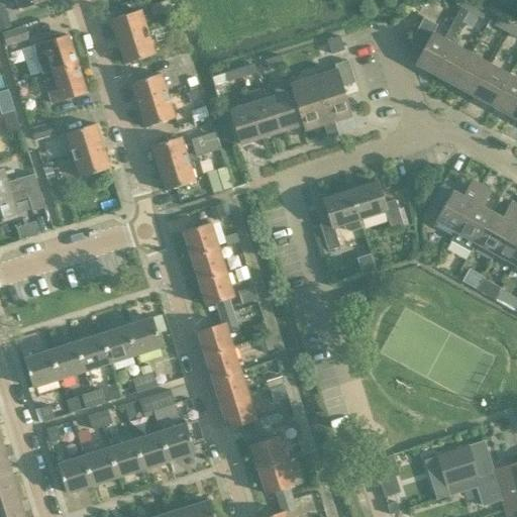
[(16,0),(19,9),(46,0),(48,3),(56,0),(16,0)]
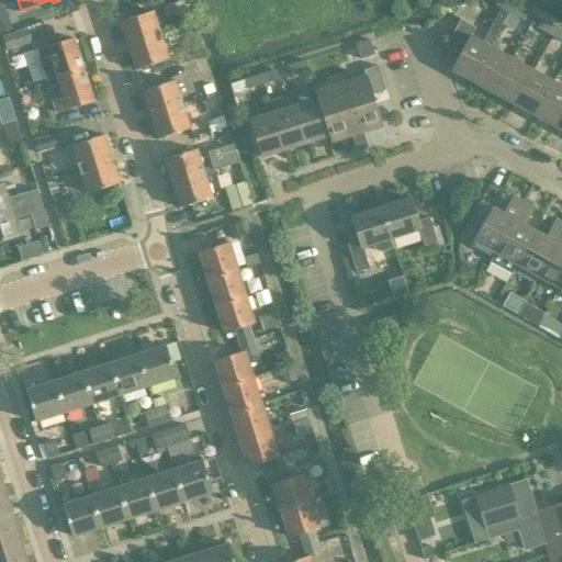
[(509,13),(514,4),(505,0),(497,0),(495,6),(501,9),(508,13),(509,13)]
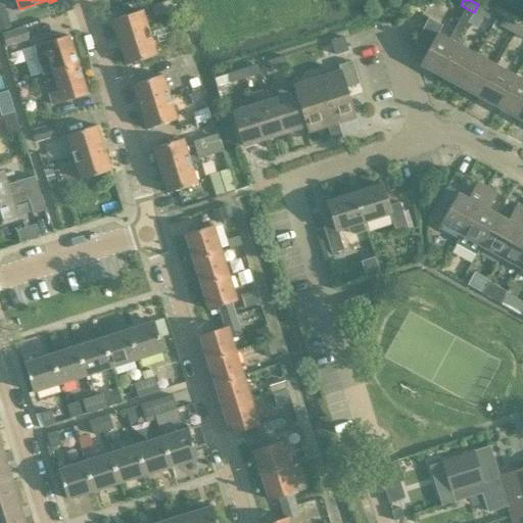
[(491,11),(478,4),(474,12),(487,19),(491,11)]
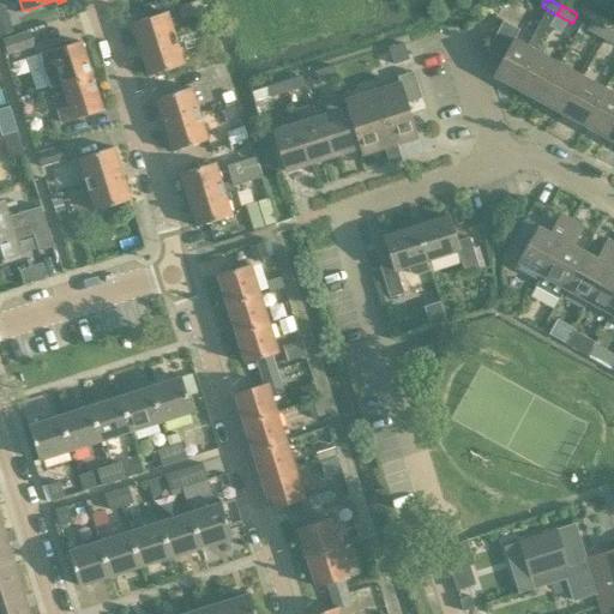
[(503,22),(487,52),(501,60),(493,77),(516,90),(536,52),(535,52),(548,26),(552,20),(555,14),(547,10),(527,47),(515,40),(519,31),(503,22)]
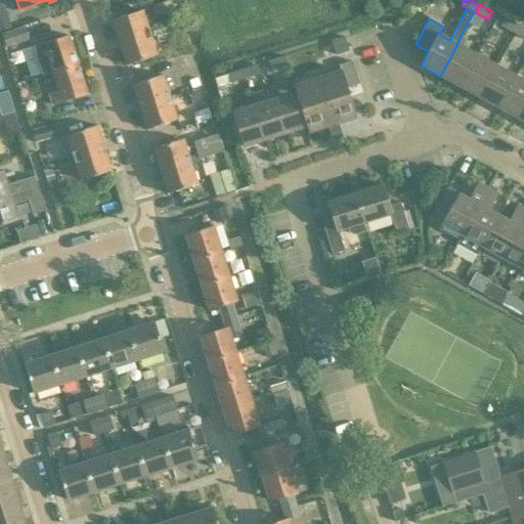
[(111,19),(118,42),(148,33),(141,10),(111,19)]
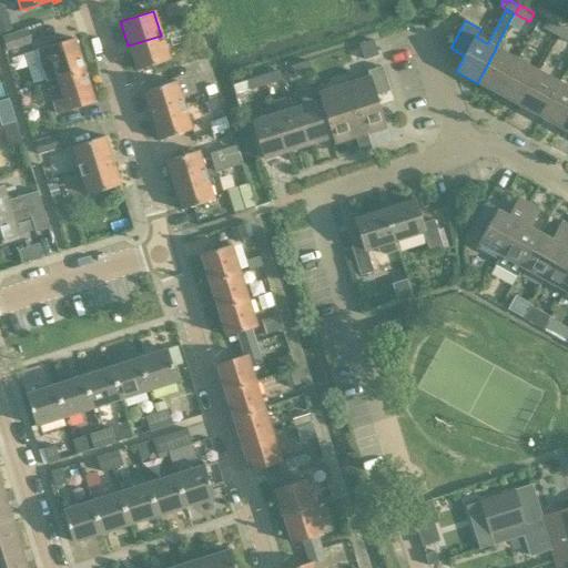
[(0,33),(7,31),(10,31),(7,19),(3,20),(0,20),(0,33)]
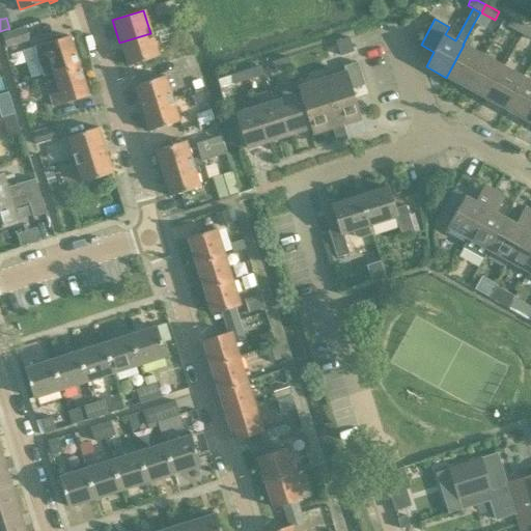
[(521,34),(525,26),(511,19),(507,27),(521,34)]
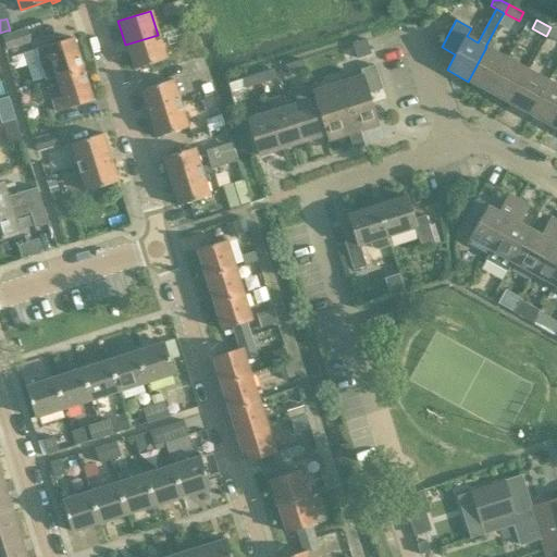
[(556,31),(551,27),(546,36),(556,41),(556,31)]
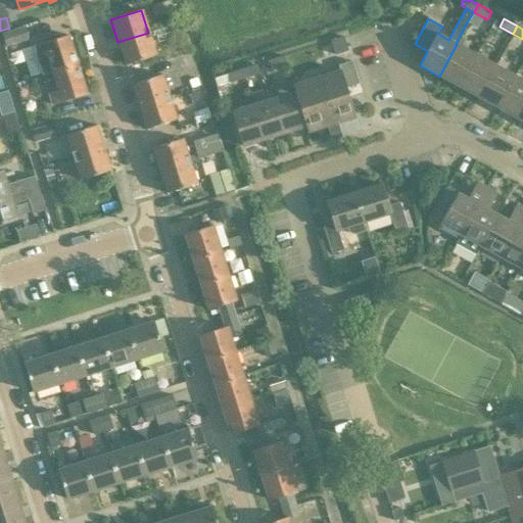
[(5,45),(29,39),(26,29),(2,35),(5,45)]
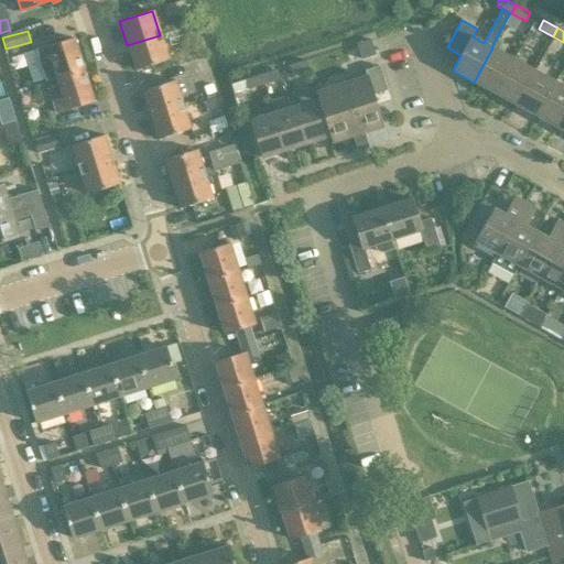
[(160,35),(127,45),(134,69),(167,58),(160,35)]
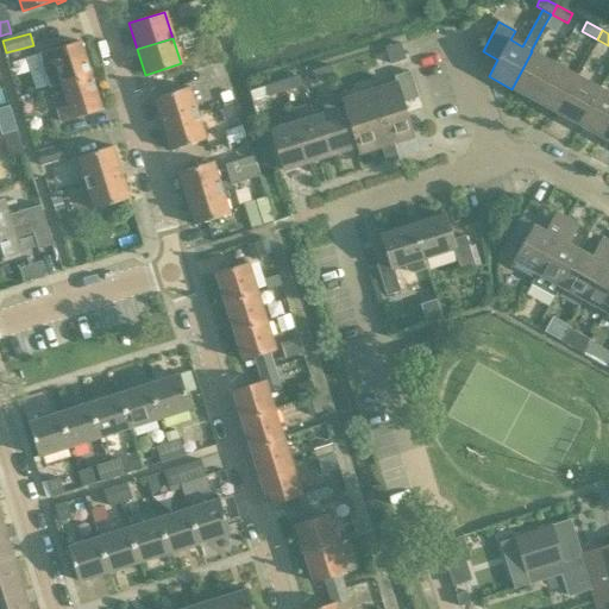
[(61,85),(89,76),(79,42),(39,54),(50,88),(61,85)]
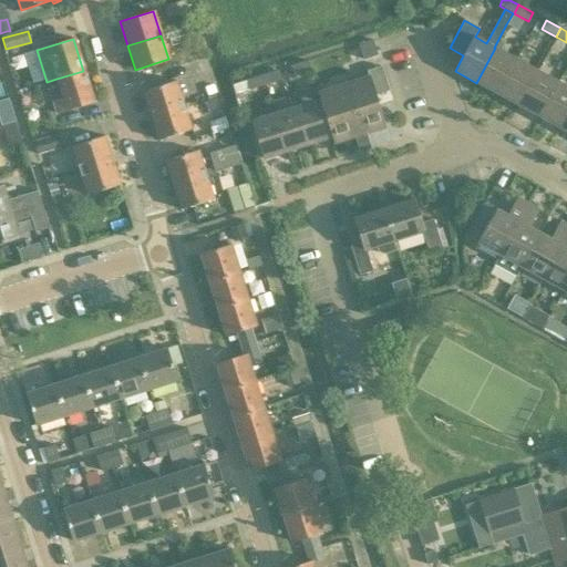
[(363,62),(378,57),(373,42),(358,48),(363,62)]
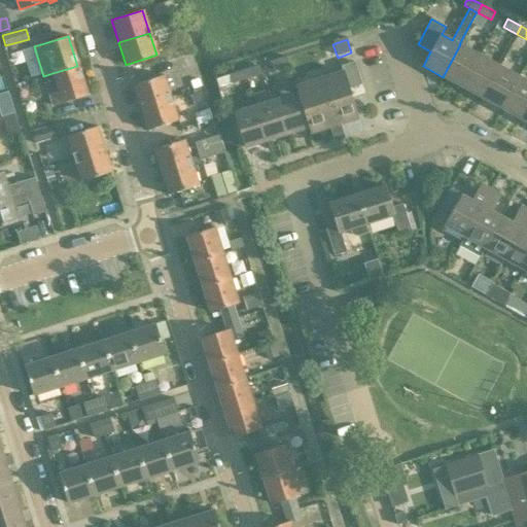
[(462,88),(480,56),(460,44),(443,77),(462,88)]
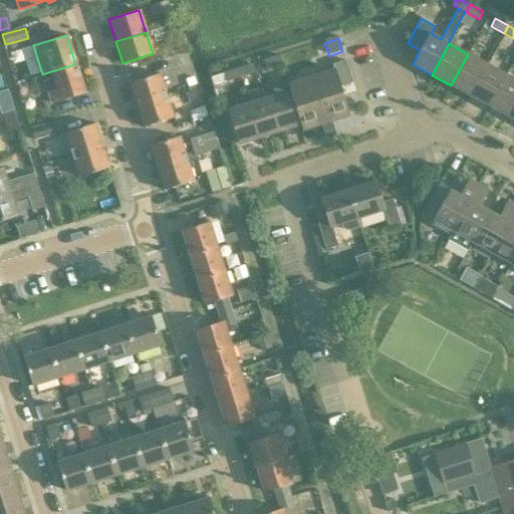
[(470,96),(487,64),(468,54),(451,85),(470,96)]
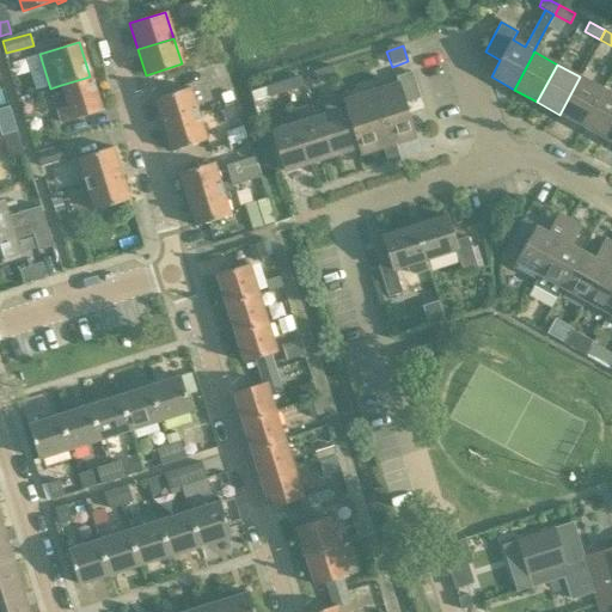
[(318,84),(335,78),(331,68),(314,74),(318,84)]
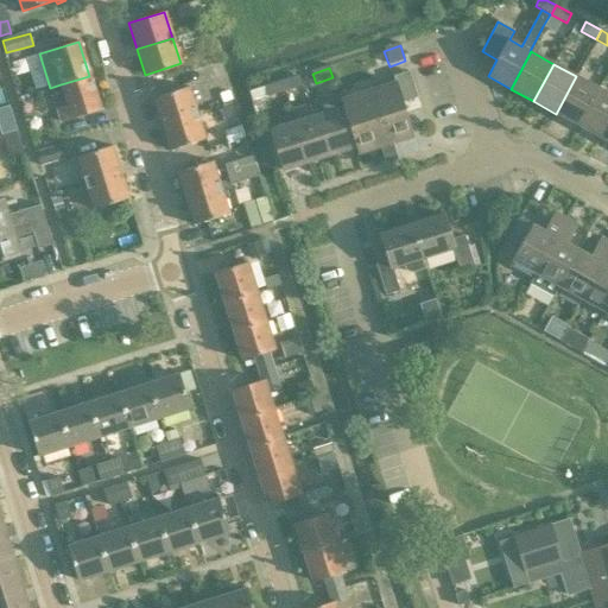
[(341,101),(343,109),(355,150),(358,156),(380,149),(385,165),(397,160),(392,146),(415,139),(403,103),(417,99),(409,73),(392,77),(394,84),(341,101)]
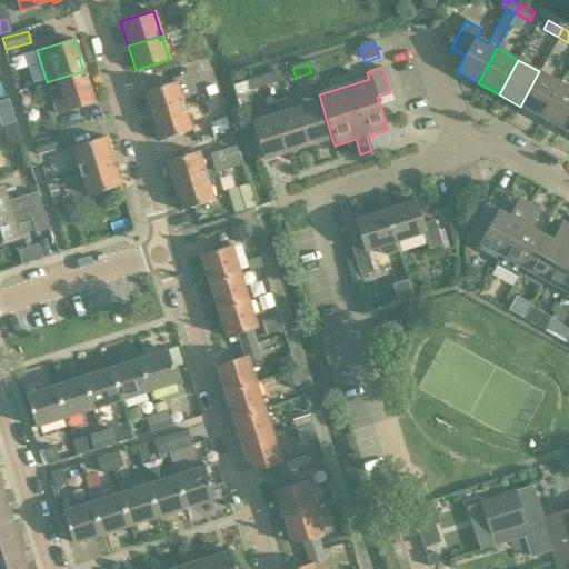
[(93,103),(83,71),(57,79),(63,99),(52,102),(57,115),(93,103)]
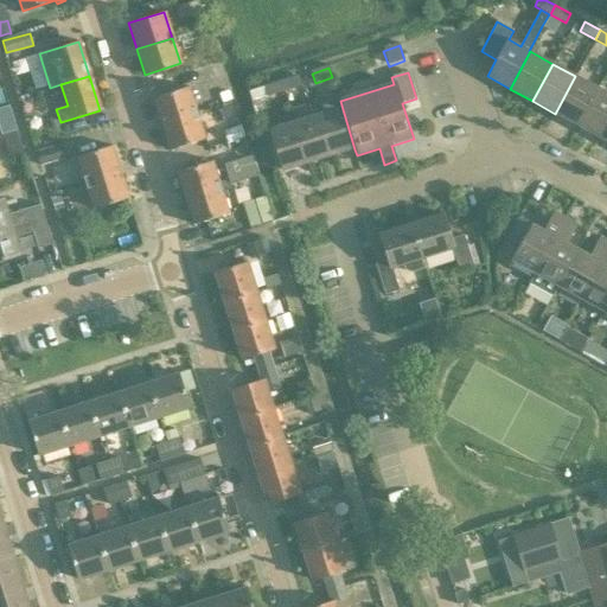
[(577,126),(598,89),(575,76),(555,114),(577,126)]
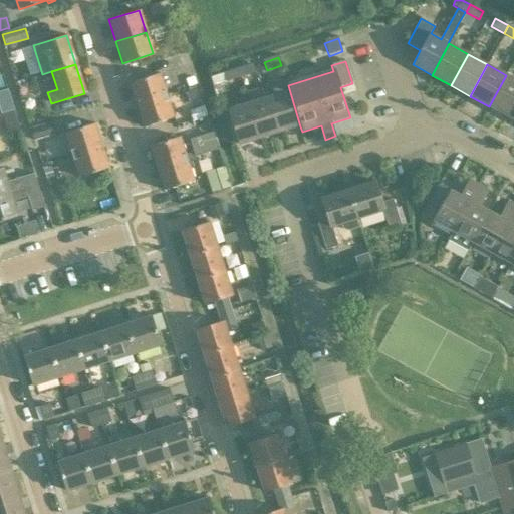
[(251,66),(237,70),(240,79),(253,75),(251,66)]
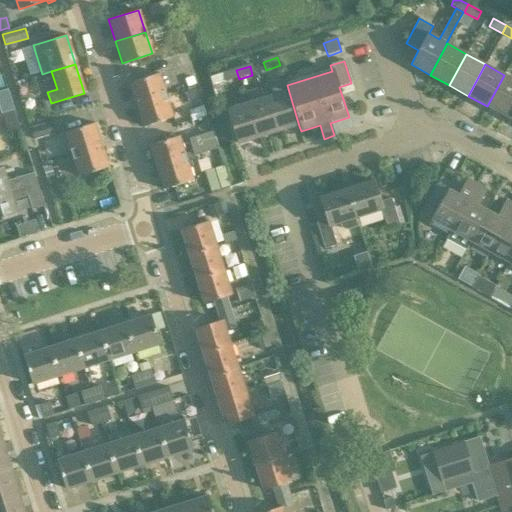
[(239,79),(236,70),(223,74),(226,83),(239,79)]
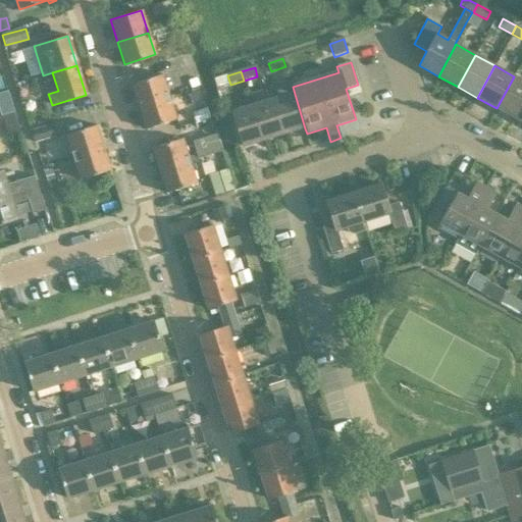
[(131,84),(138,106),(168,97),(161,74),(131,84)]
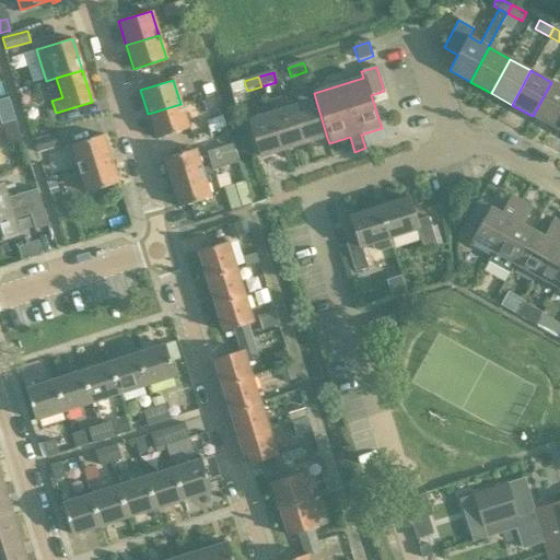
[(553,127),(559,115),(559,86),(551,82),(533,116),(553,127)]
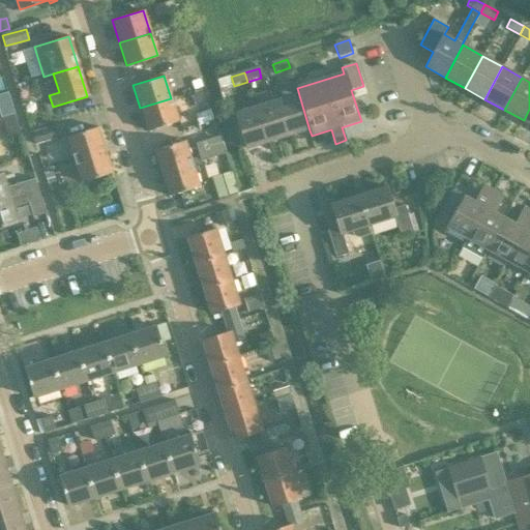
[(15,113),(8,92),(0,94),(0,114),(1,118),(15,113)]
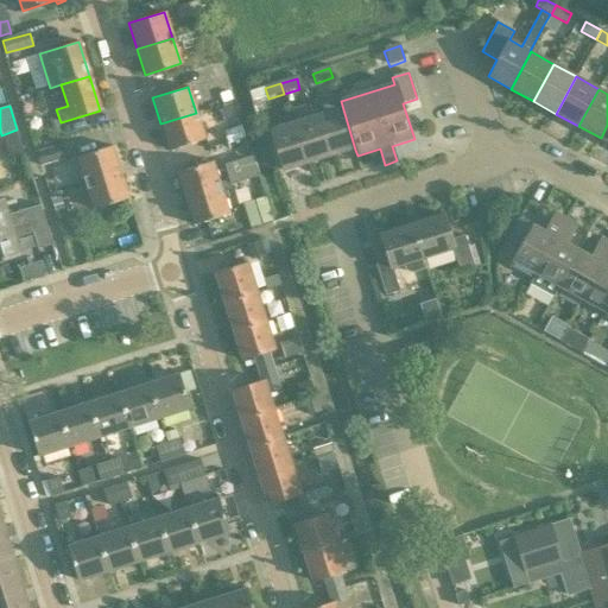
[(317,118),(330,158),(355,150),(343,109),(317,118)]
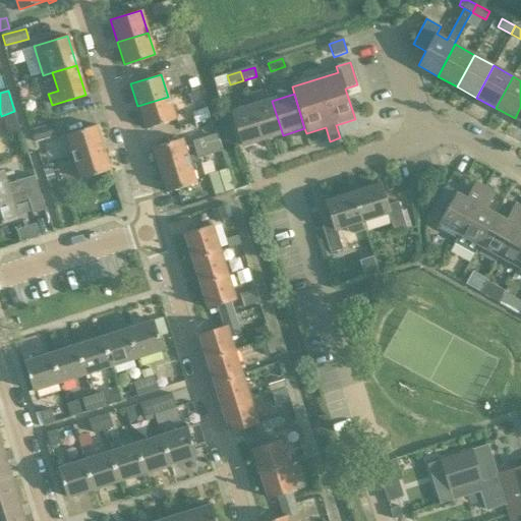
[(168,97),(137,106),(145,128),(175,119),(168,97)]
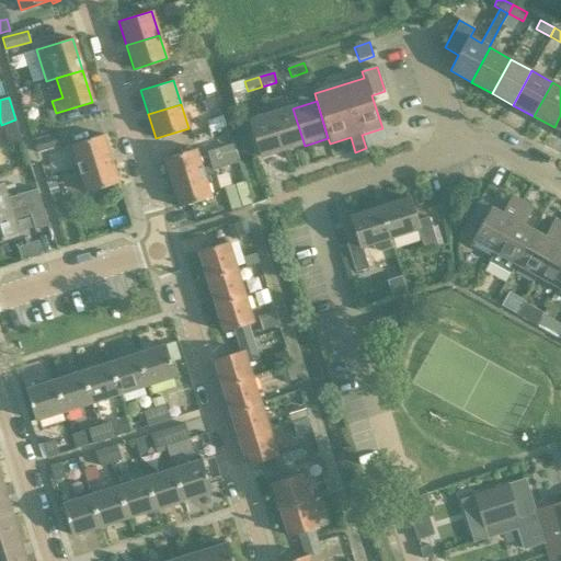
[(282,152),(305,146),(293,109),(271,115),(282,152)]
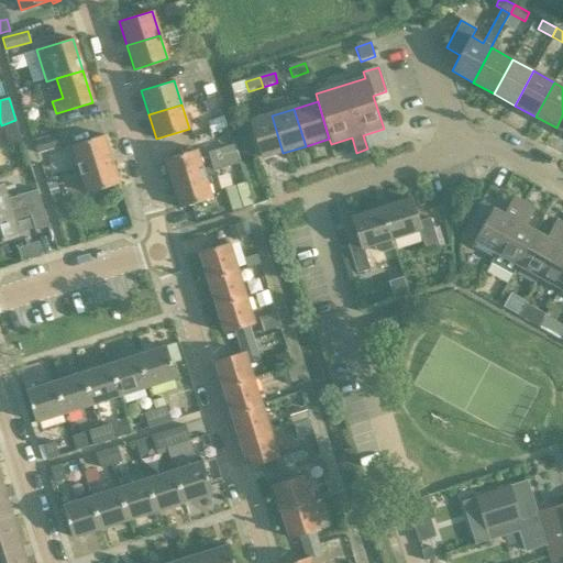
[(211,132),(227,127),(222,117),(222,116),(213,119),(208,121),(211,132)]
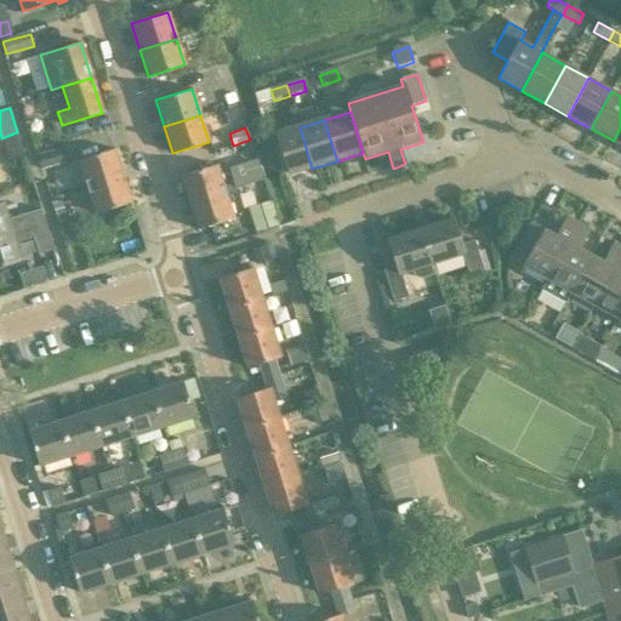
[(286,177),(312,169),(300,127),(273,136),(286,177)]
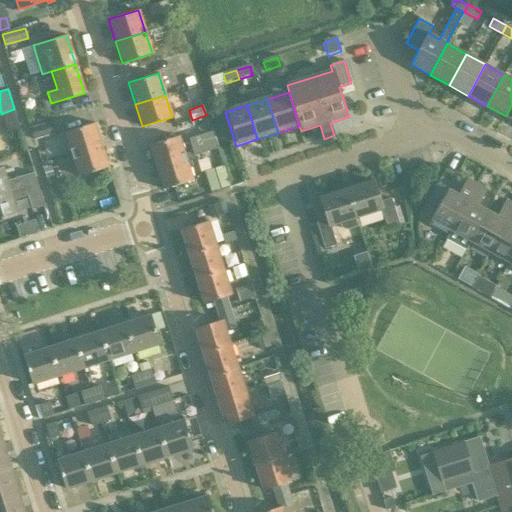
[(5,123),(17,120),(14,110),(2,114),(5,123)]
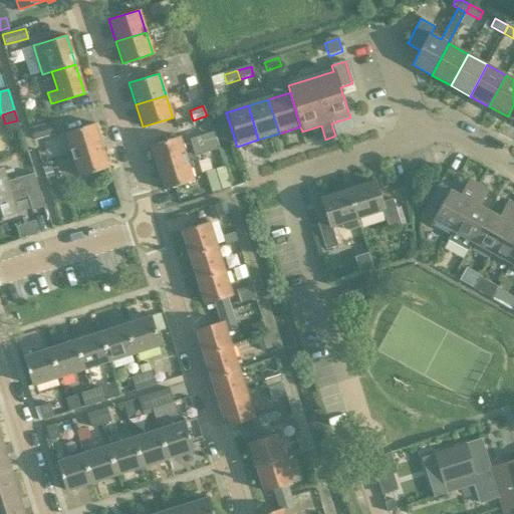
[(17,120),(5,123),(8,133),(19,130),(17,120)]
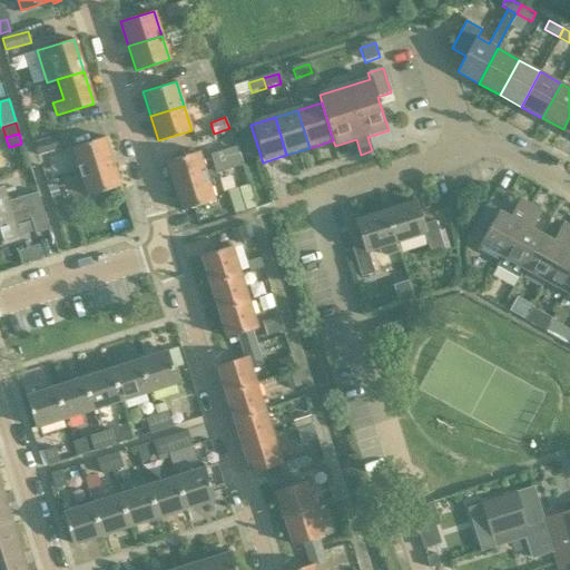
[(62,149),(58,136),(35,143),(39,156),(62,149)]
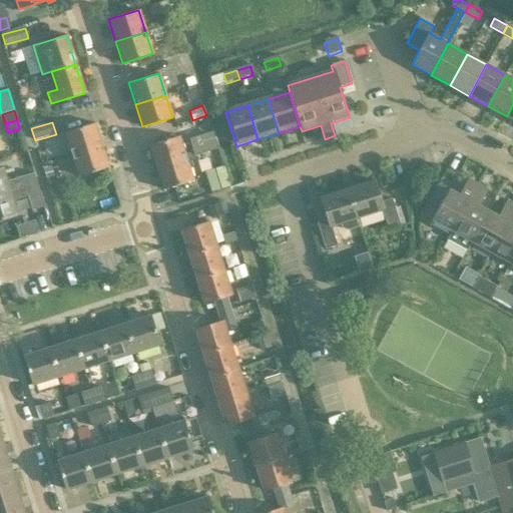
[(65,133),(71,155),(101,145),(95,124),(65,133)]
